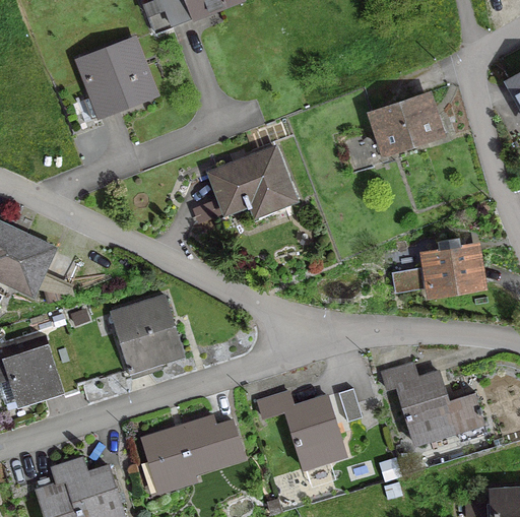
[(186,0),(192,14),(228,0),(186,0)]
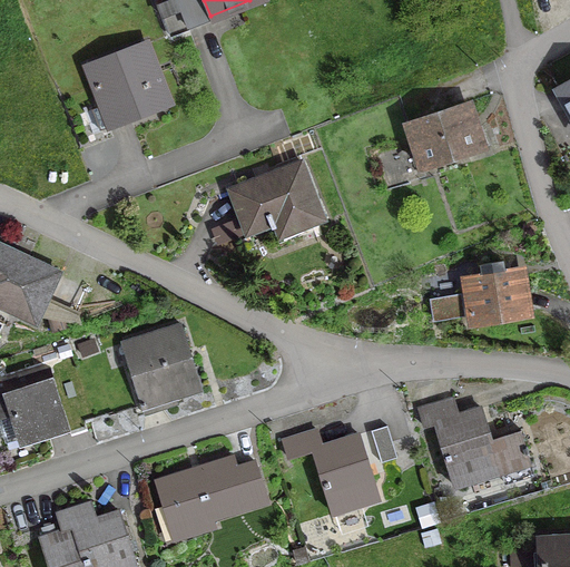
[(99,128),(110,124),(167,103),(144,40),(85,64),(100,104),(90,107),(99,128)]
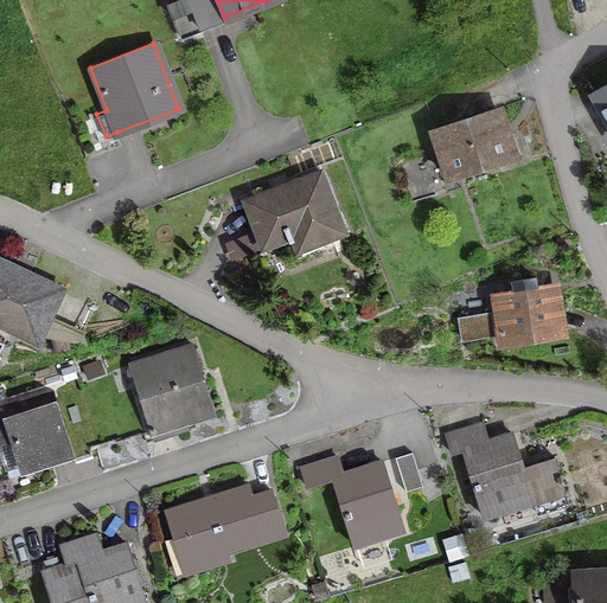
[(606,85),(593,94),(606,119),(606,85)]
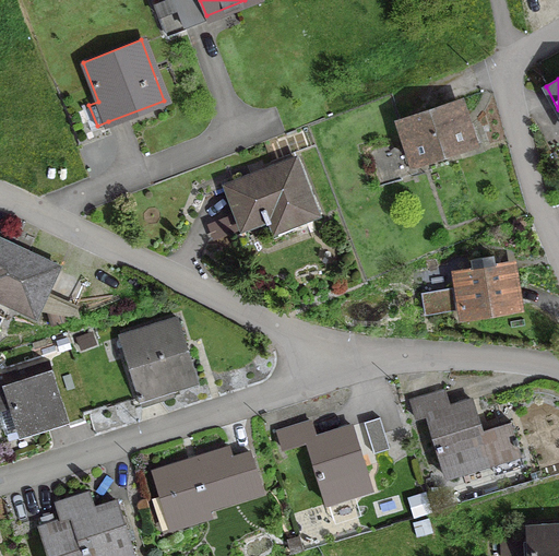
[(471,143),(456,101),(399,119),(413,163),(471,143)]
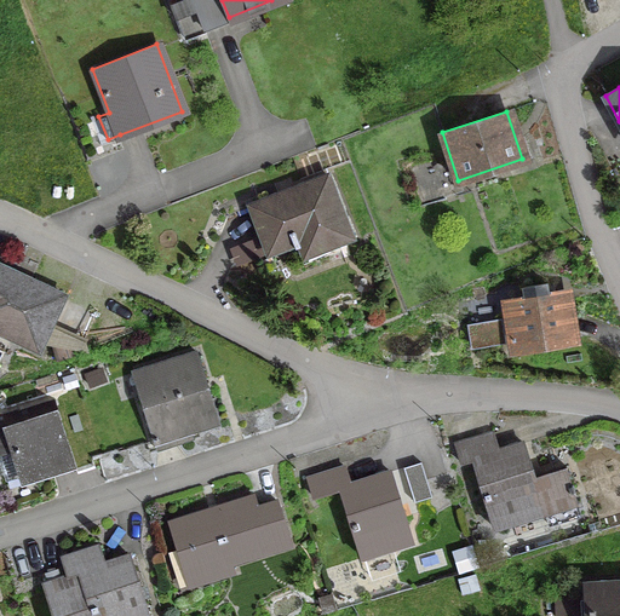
[(326,173),(247,203),(267,252),(292,242),(293,246),(298,245),(296,240),(321,230),(327,245),(350,236),(326,173)]
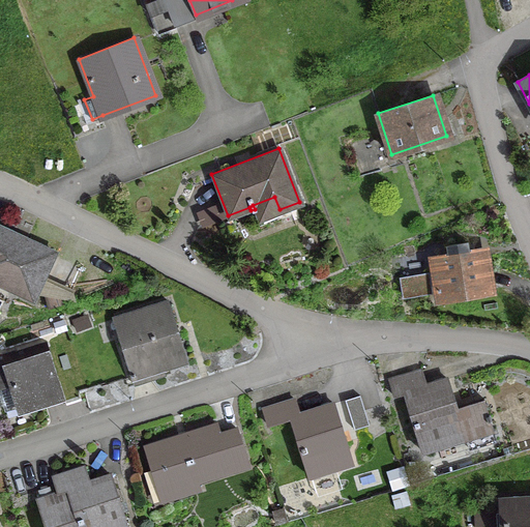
[(0,282),(32,297),(53,251),(0,226),(0,282)]
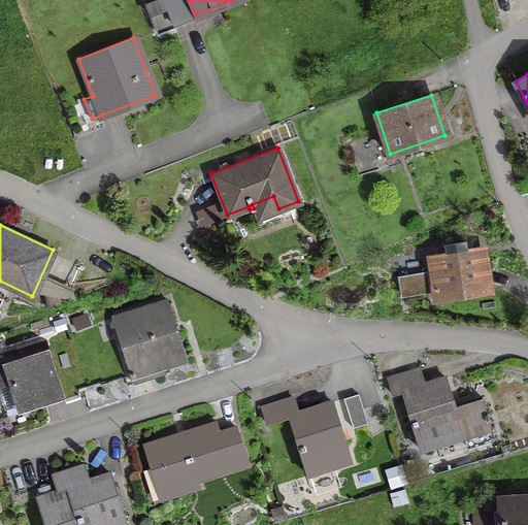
[(438,292),(490,283),(486,264),(481,265),(479,251),(466,253),(464,238),(443,242),(446,256),(432,259),(438,292)]
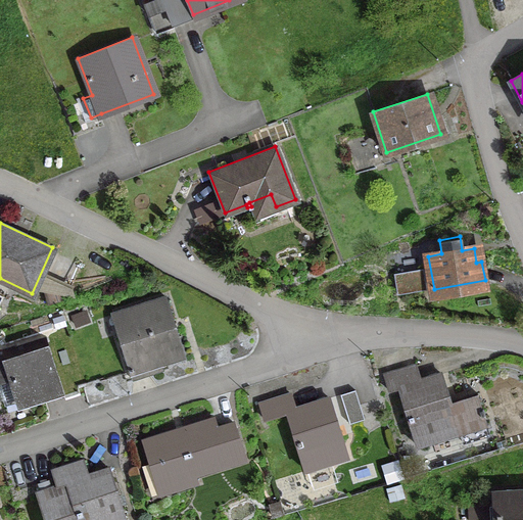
[(400,277),(401,291),(421,290),(420,276),(400,277)]
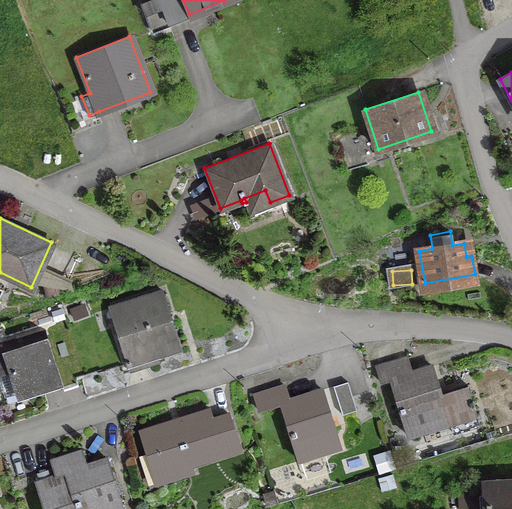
[(43,281),(48,295),(61,290),(57,277),(43,281)]
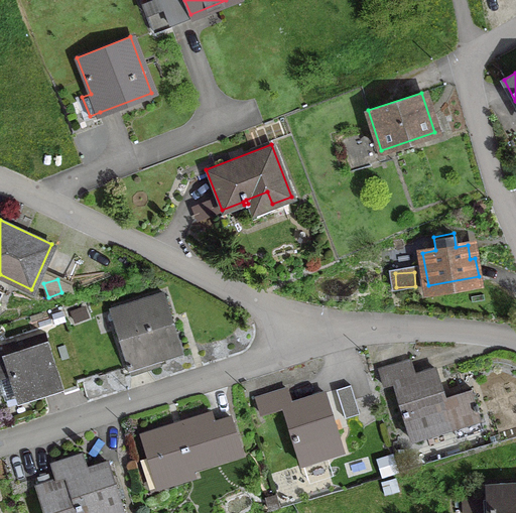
[(115,328),(129,372),(159,362),(157,357),(180,350),(162,291),(113,306),(119,327),(115,328)]
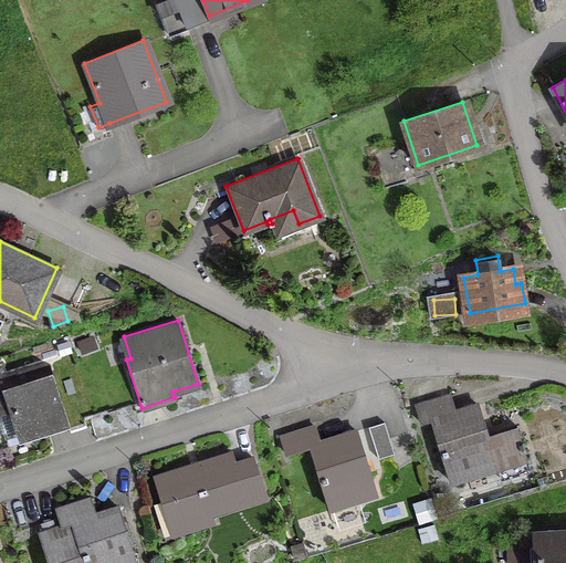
[(56,343),(60,353),(69,350),(66,340),(56,343)]
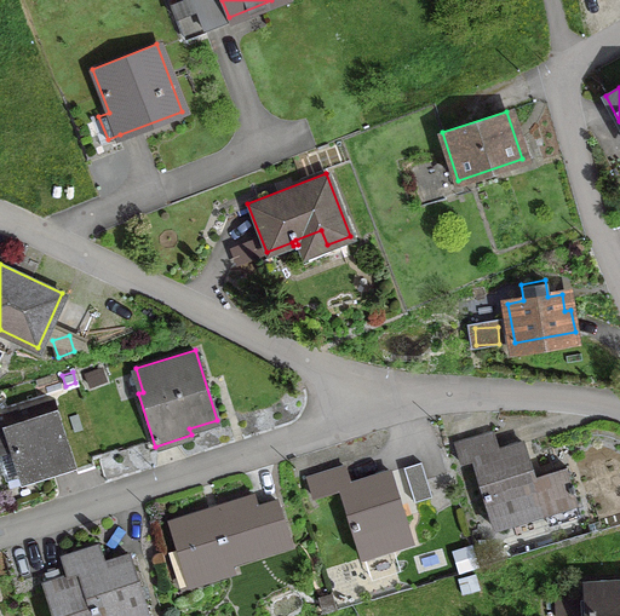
[(22,482),(70,465),(49,397),(0,413),(0,466),(5,481),(19,476),(22,482)]
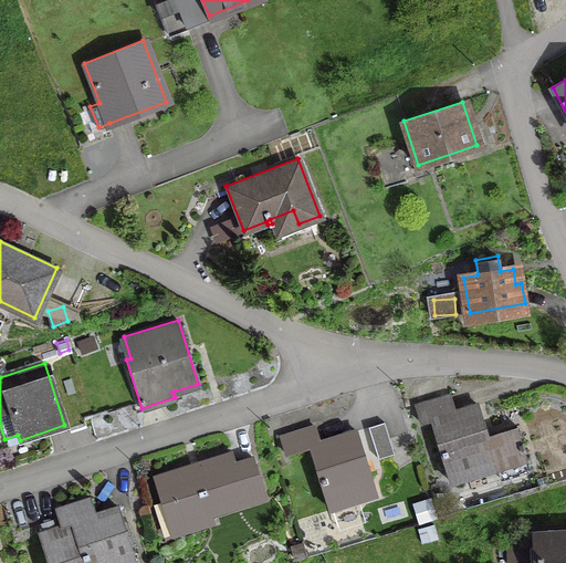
[(105,405),(101,391),(90,394),(93,408),(105,405)]
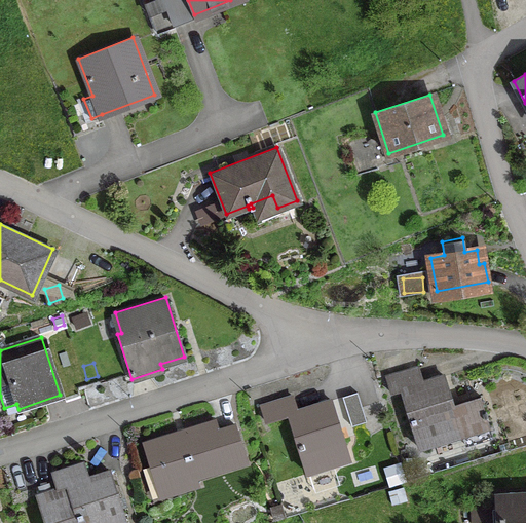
[(420,380),(416,366),(384,375),(389,390),(400,387),(417,447),(461,434),(463,443),(490,435),(485,416),(486,415),(484,409),(483,410),(478,393),(450,401),(442,374),(420,380)]
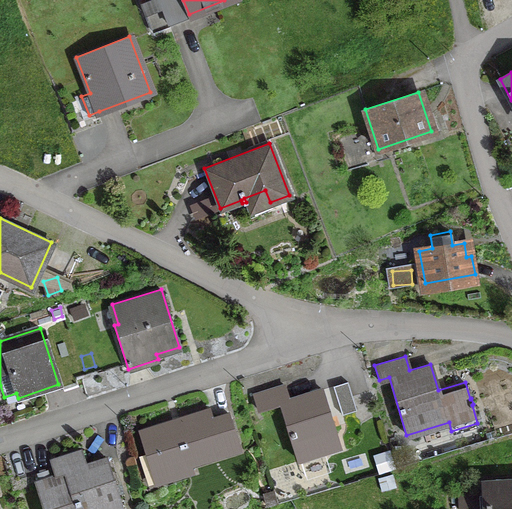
[(297,459),(339,446),(320,388),(287,398),(283,384),(253,393),(257,409),(279,402),(297,459)]
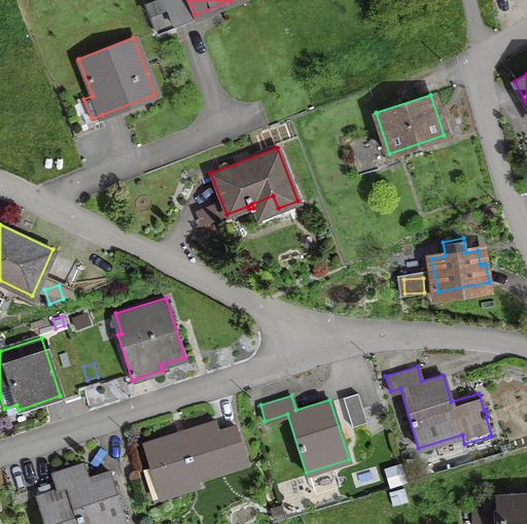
[(356,395),(343,399),(350,425),(363,421),(356,395)]
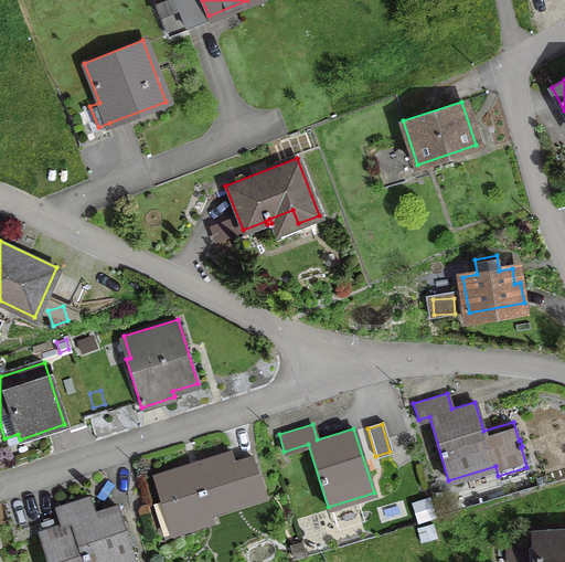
[(263,495),(251,455),(233,460),(230,449),(151,474),(170,532),(211,519),(209,511),(263,495)]
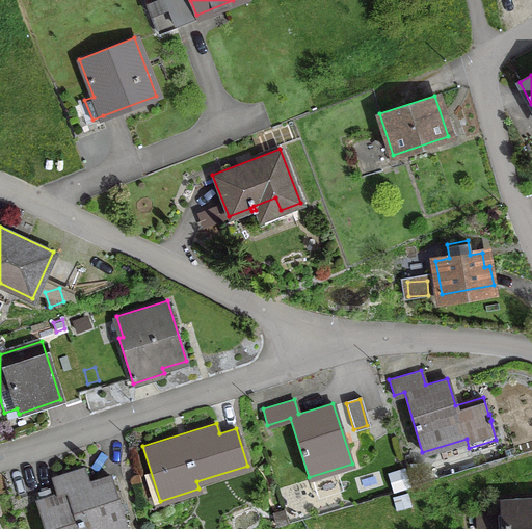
[(50,477),(55,492),(34,499),(44,528),(126,528),(109,474),(87,481),(82,467),(50,477)]
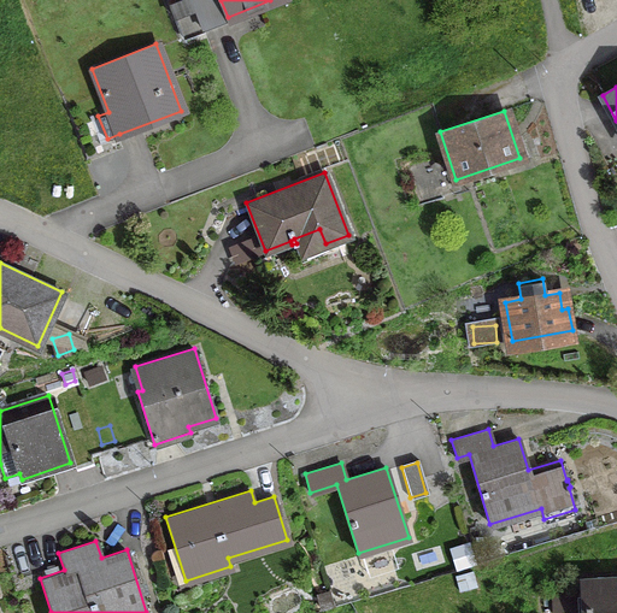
[(453,573),(458,589),(475,584),(471,569),(453,573)]
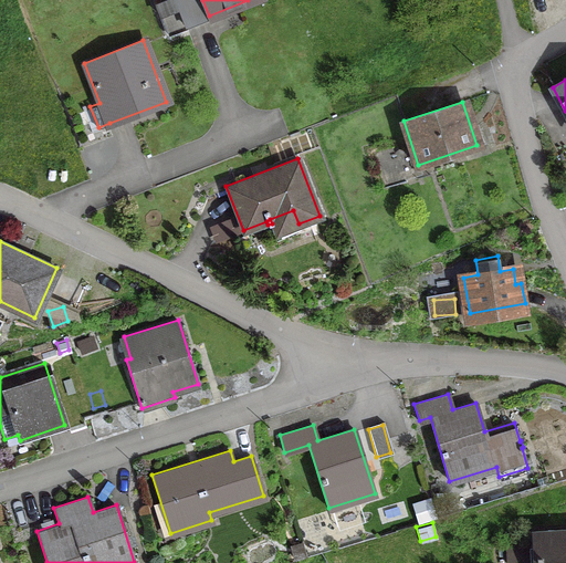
[(535,562),(565,562),(565,527),(556,528),(557,533),(534,535),(535,562)]
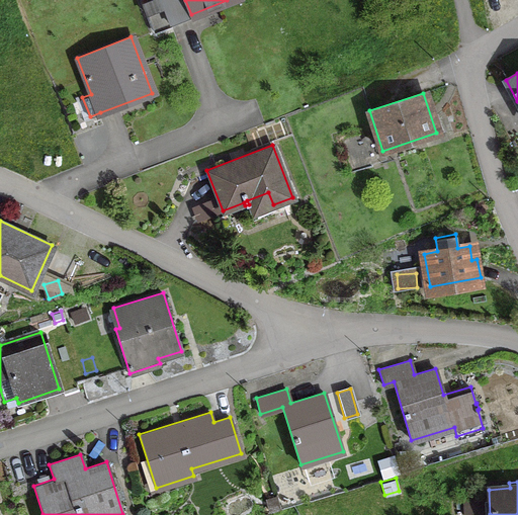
[(266,498),(269,509),(278,507),(274,495),(266,498)]
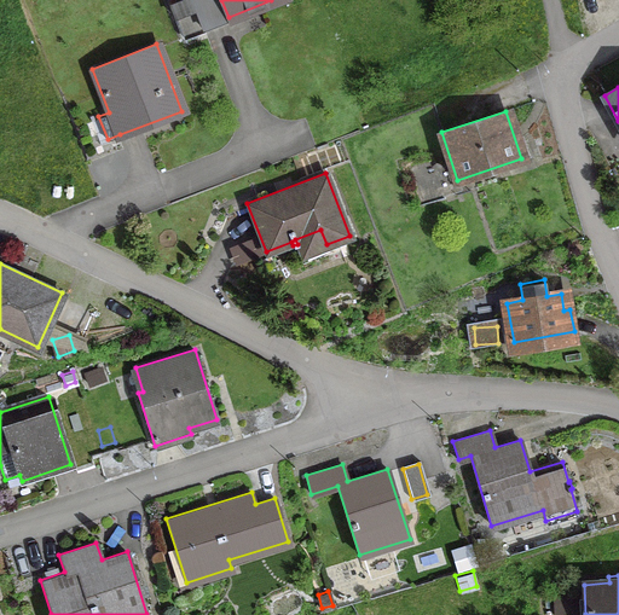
[(551,593),(553,613),(578,611),(577,592),(551,593)]
